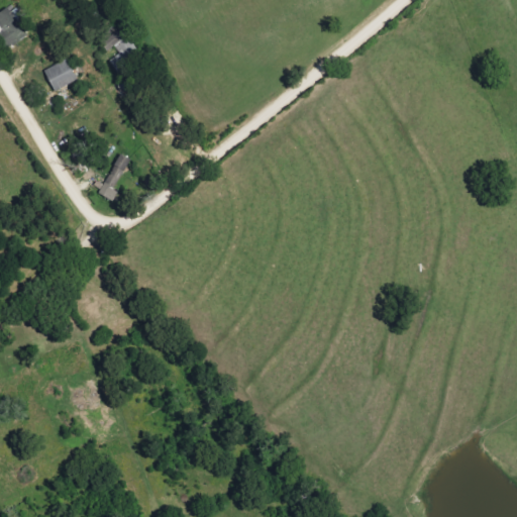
[(0,41),(6,50),(32,30),(13,5),(0,15),(0,41)]
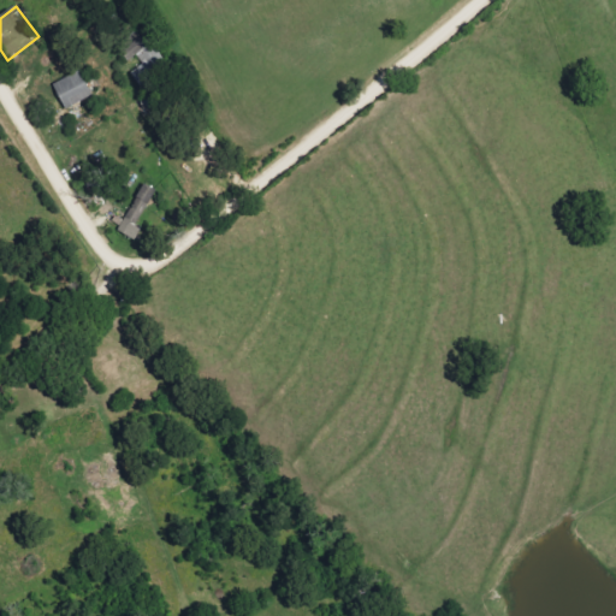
[(130,73),(141,89),(169,71),(140,30),(119,43),(130,59),(136,54),(143,65),(130,73)]
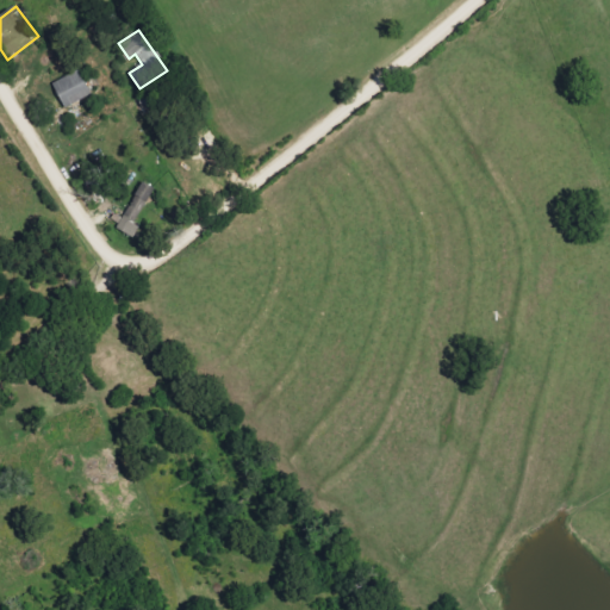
[(64,109),(91,95),(79,72),(51,85),(64,109)]
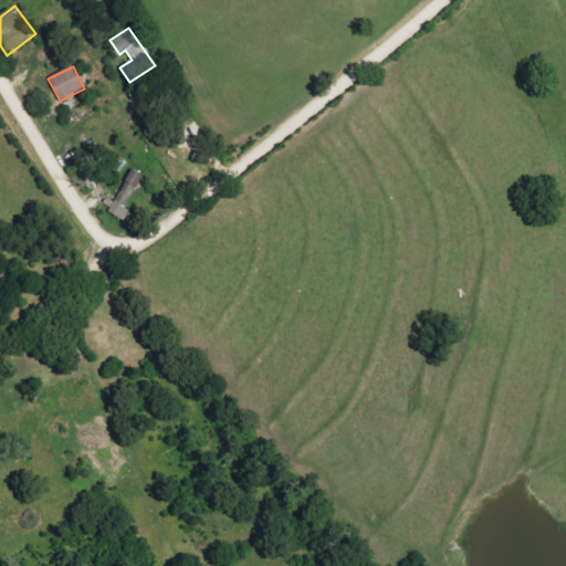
[(148,164),(138,158),(132,169),(142,175),(148,164)]
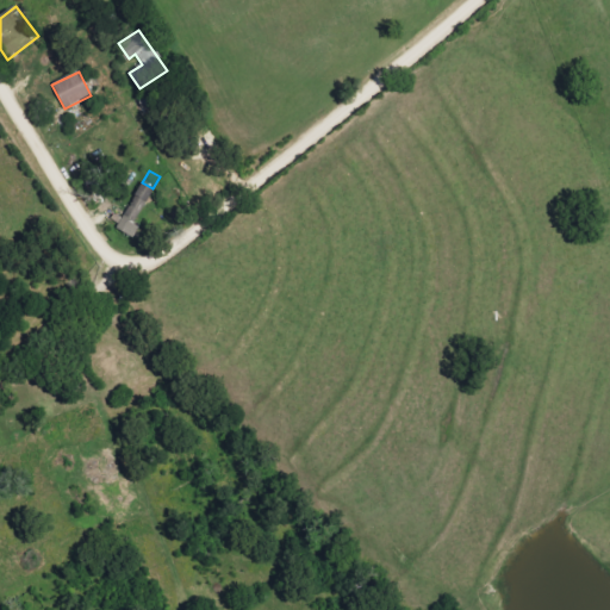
[(120,232),(135,237),(138,228),(137,226),(151,188),(138,184),(120,232)]
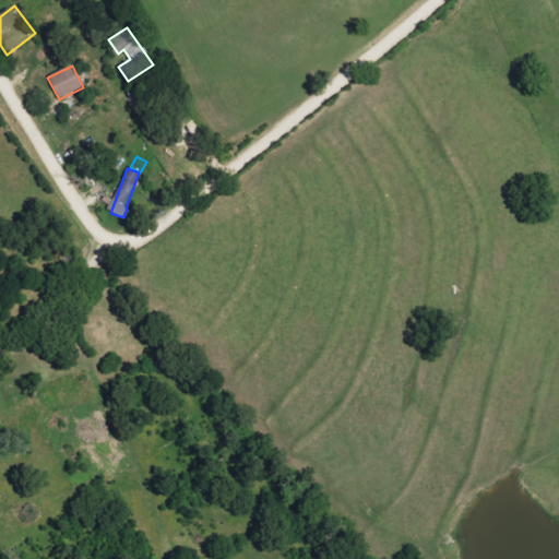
All buildings are outlined.
